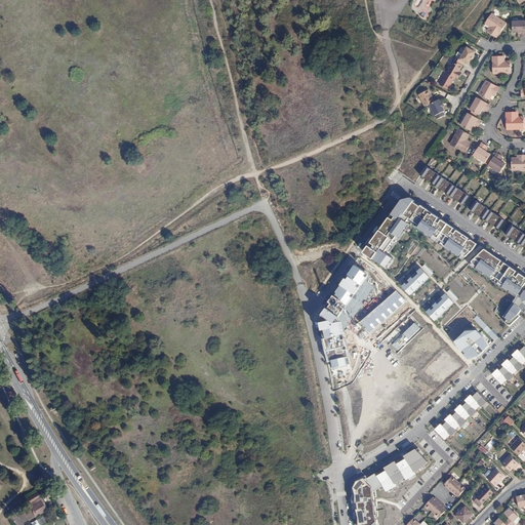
[(510,25),(495,14),(489,24),(496,29),(493,33),(500,38),(510,25)]
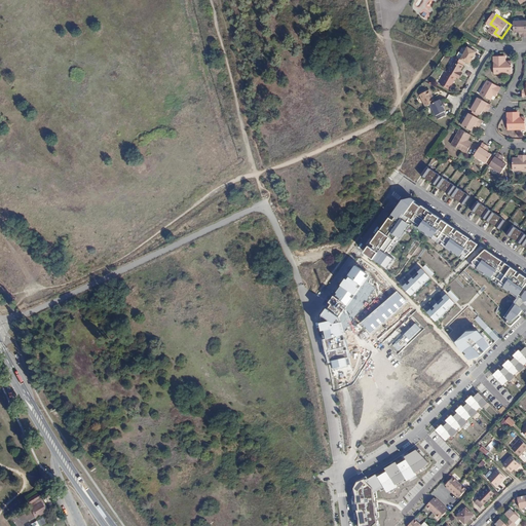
[(460,52),(457,57),(459,58),(467,64),(470,65),(478,53),(468,47),(464,54),(460,52)]
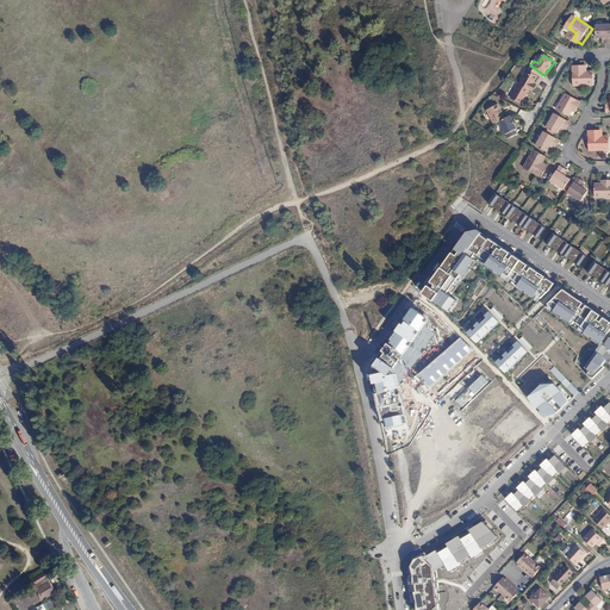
[(542,74),(533,67),(521,85),(533,93),(536,88),(534,87),(542,74)]
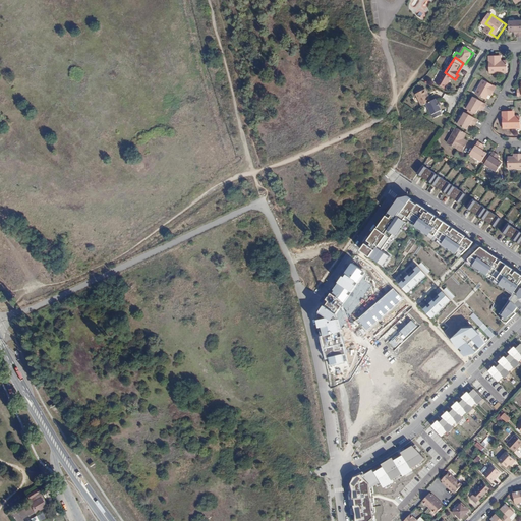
[(491,73),(509,73),(509,63),(500,63),(499,58),(491,58),(491,73)]
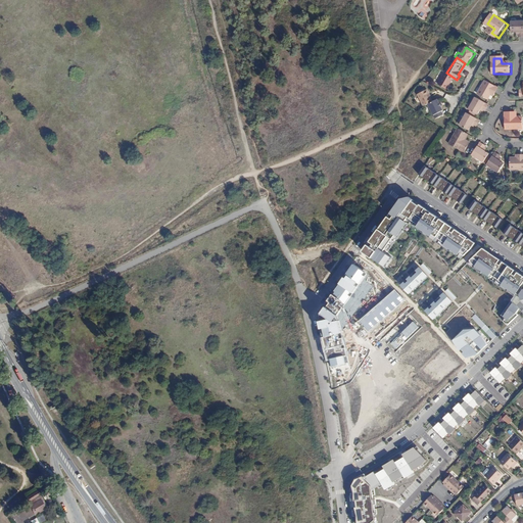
[(444,75),(438,84),(446,90),(453,80),(444,75)]
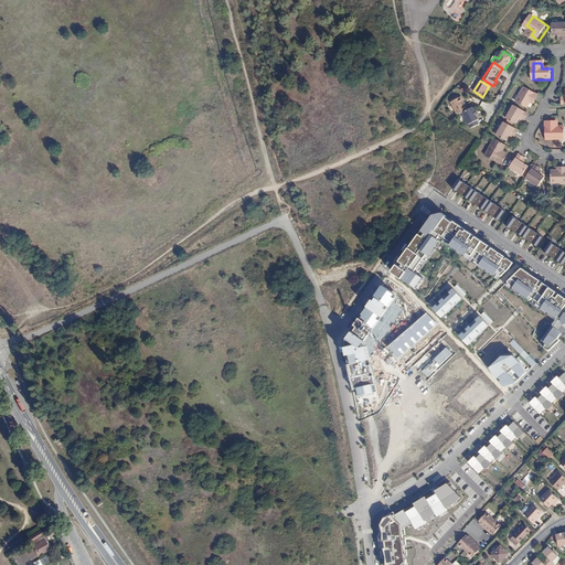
[(540,95),(528,87),(519,100),(528,106),(532,99),(536,102),(540,95)]
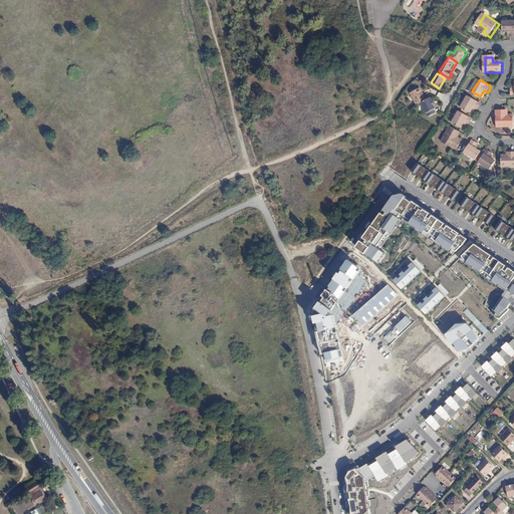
[(417,87),(411,90),(412,92),(410,93),(415,105),(421,102),(425,101),(423,97),(425,96),(421,89),(418,90),(417,87)]
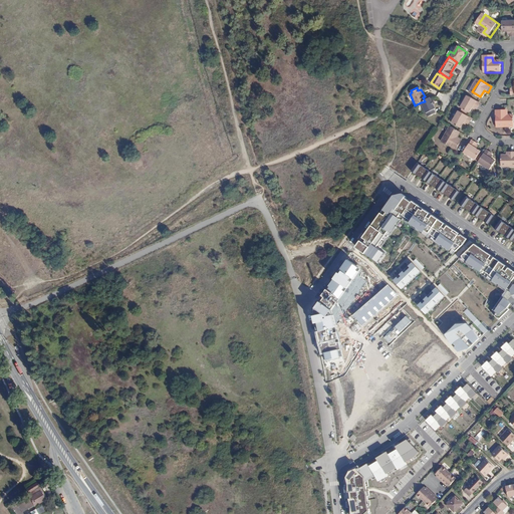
[(480,102),(470,96),(463,106),(471,111),(475,105),(478,107),(480,102)]
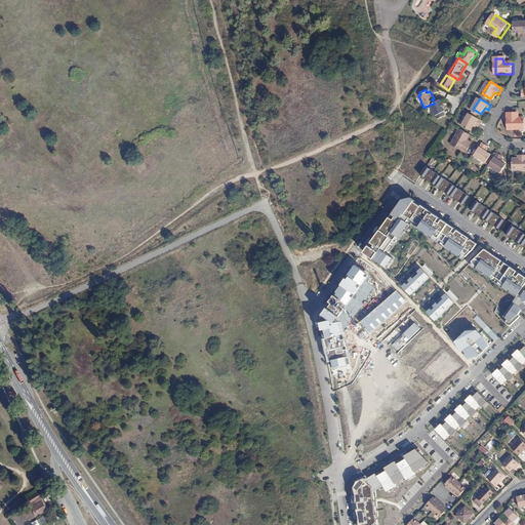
[(434,104),(430,105),(436,121),(444,117),(443,112),(445,111),(442,101),(434,104)]
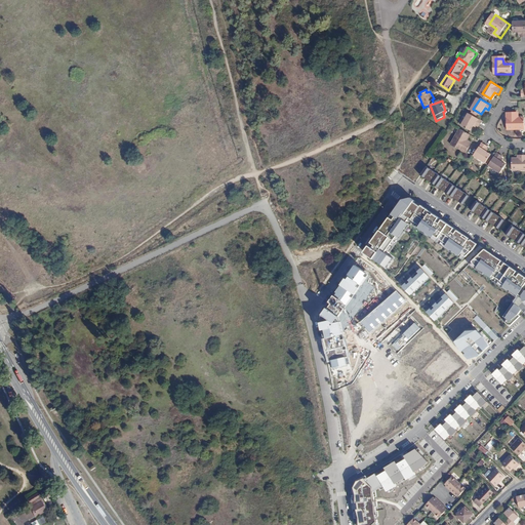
[(479,124),(481,119),(470,113),(463,123),(473,128),(476,122),(479,124)]
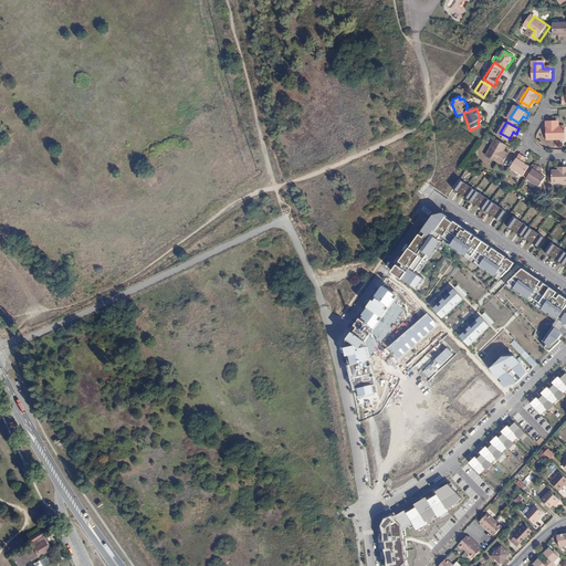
[(547,139),(565,138),(565,127),(555,127),(555,122),(547,122),(547,139)]
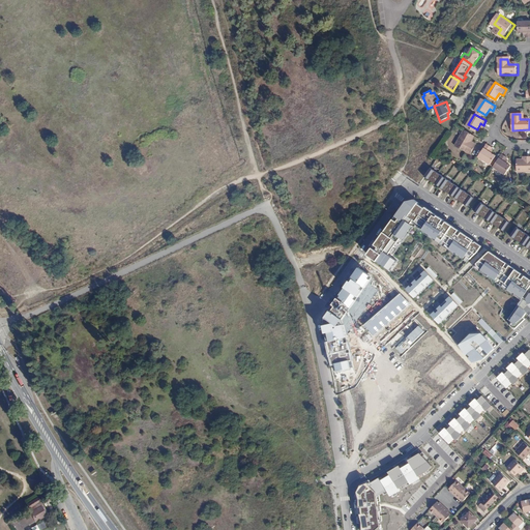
[(458,144),(473,153),(477,146),(471,142),(475,136),(466,130),(458,144)]
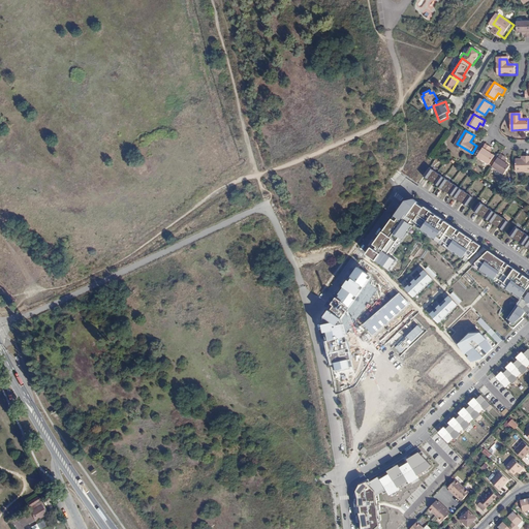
[(487,143),(478,155),(491,162),(496,154),(491,150),(493,147),(487,143)]
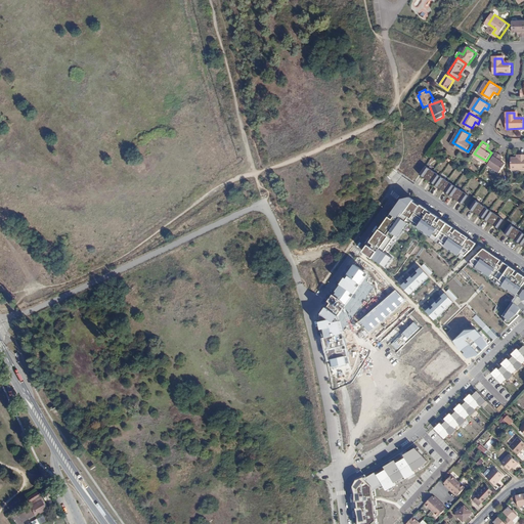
[(503,155),(497,150),(488,163),(501,171),(507,162),(500,157),(503,155)]
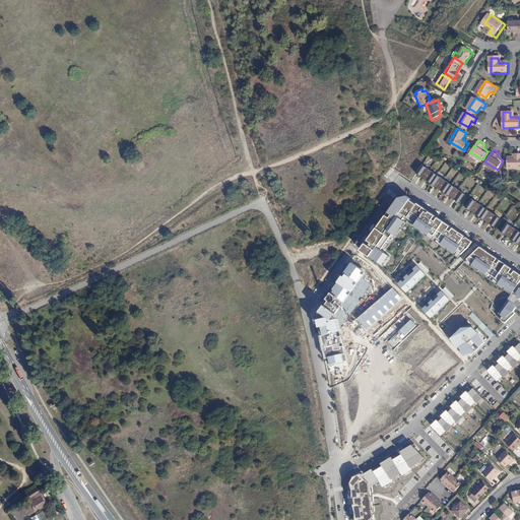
[(509,155),(509,168),(519,167),(519,152),(517,153),(517,155),(509,155)]
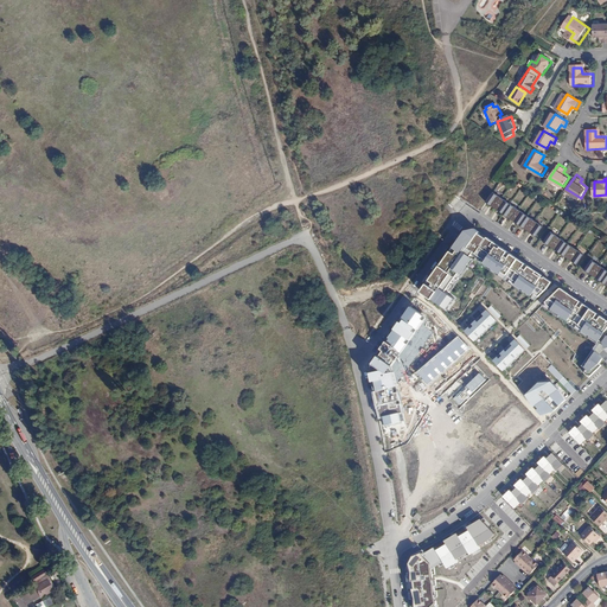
[(486,203),(494,209),(504,196),(494,190),(486,203)]
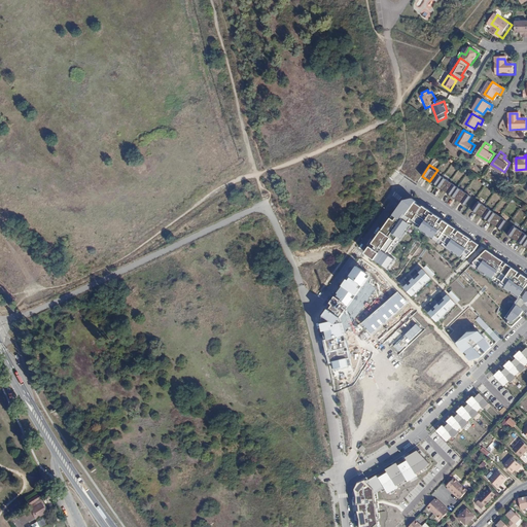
[(429,181),(436,186),(445,175),(437,170),(429,181)]
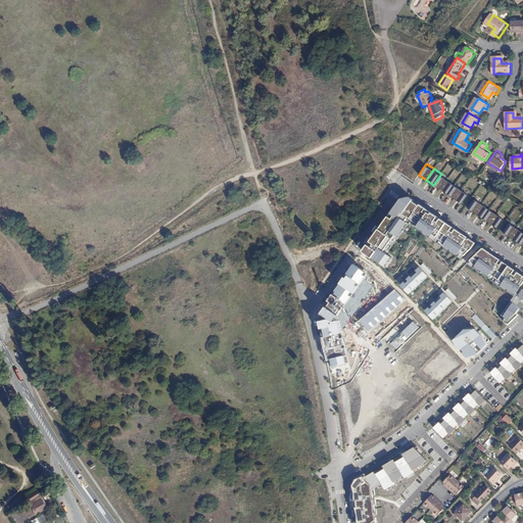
[(433,185),(440,190),(447,179),(441,174),(433,185)]
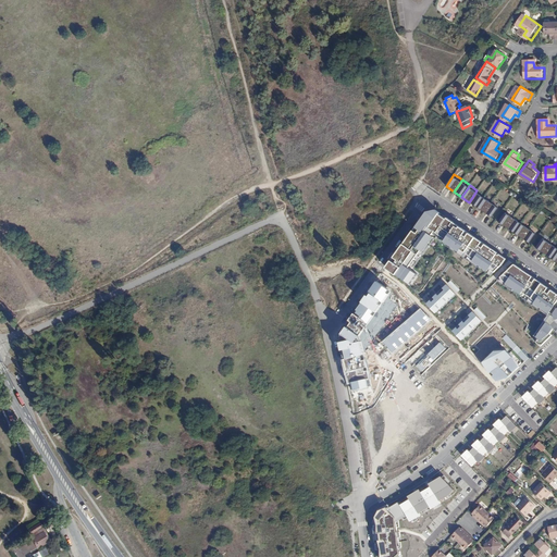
[(469,202),(475,207),(484,195),(477,190),(469,202)]
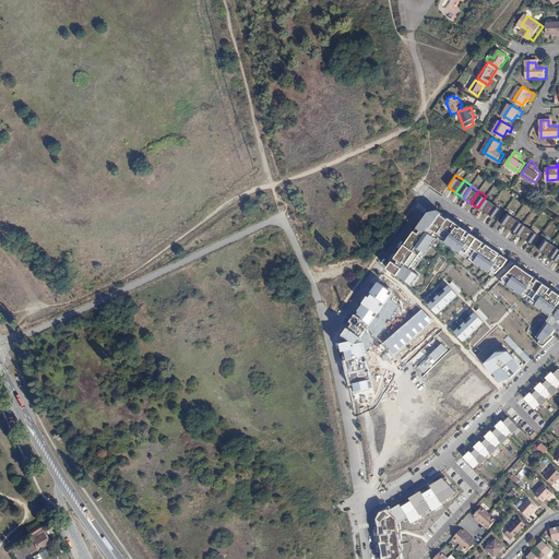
[(477,207),(485,213),(494,201),(486,195),(477,207)]
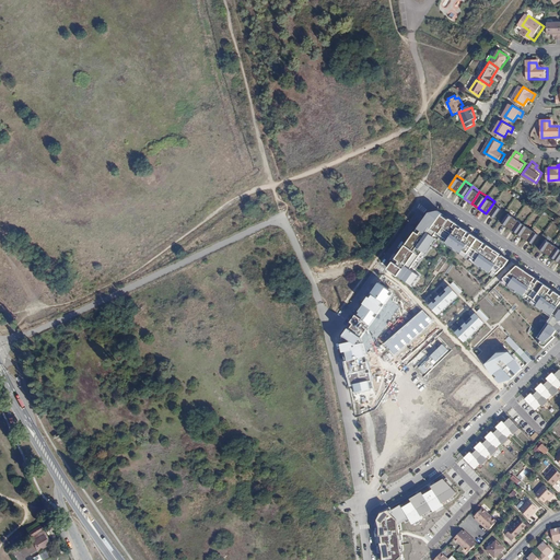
[(494,201),(486,213),(493,219),(502,207),(494,201)]
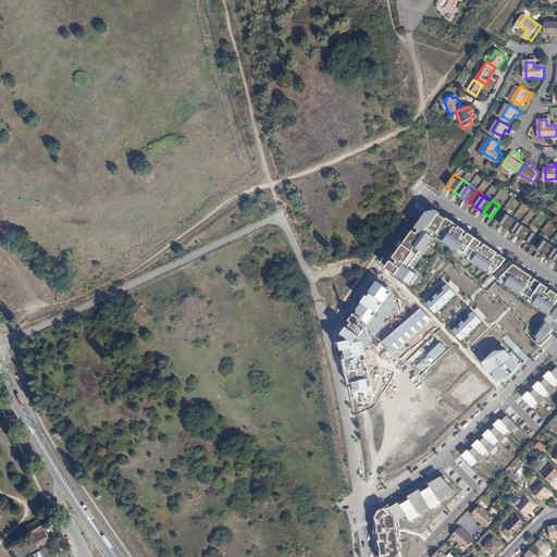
[(418,222),(433,234),(491,276),(506,254),(437,206),(429,208),(418,222)]
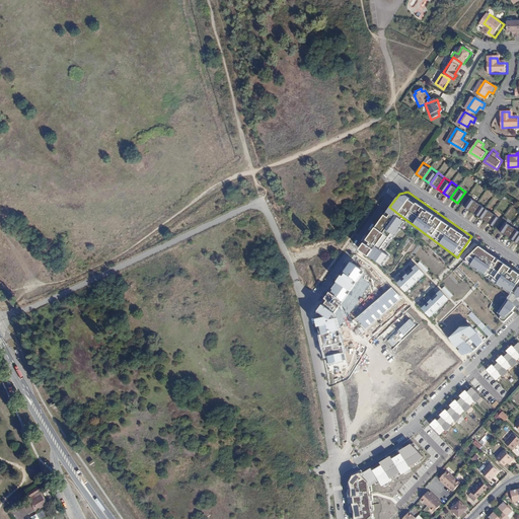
[(464,207),(470,212),(477,202),(471,198),(464,207)]
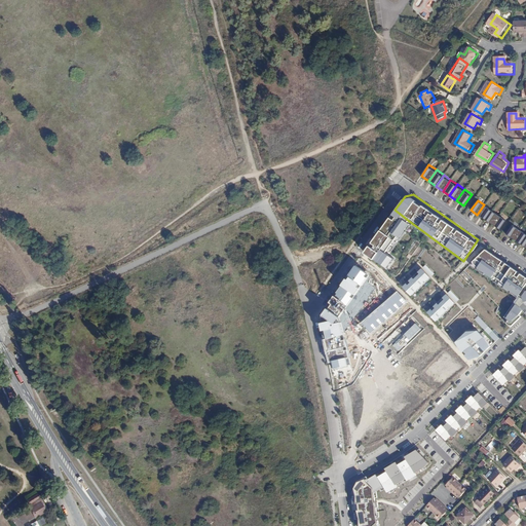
[(477,215),(484,220),(491,210),(484,204),(477,215)]
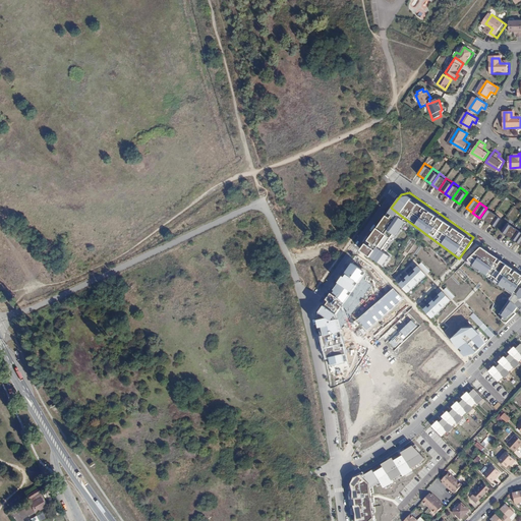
[(479,218),(486,223),(494,213),(486,208),(479,218)]
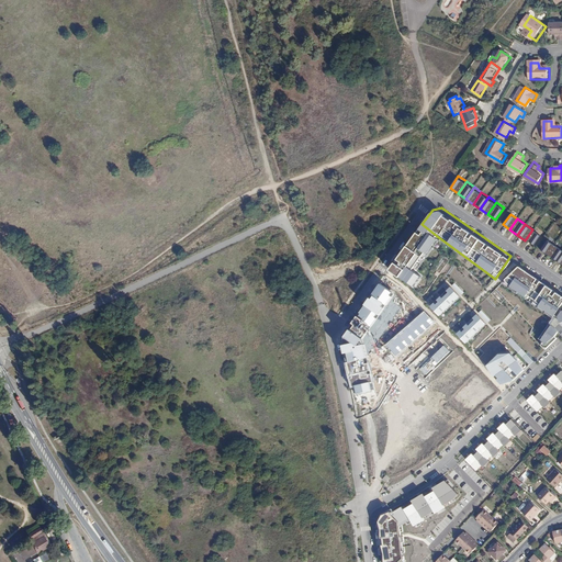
[(415,270),(437,239),(419,226),(389,270),(413,287),(422,274),(415,270)]
